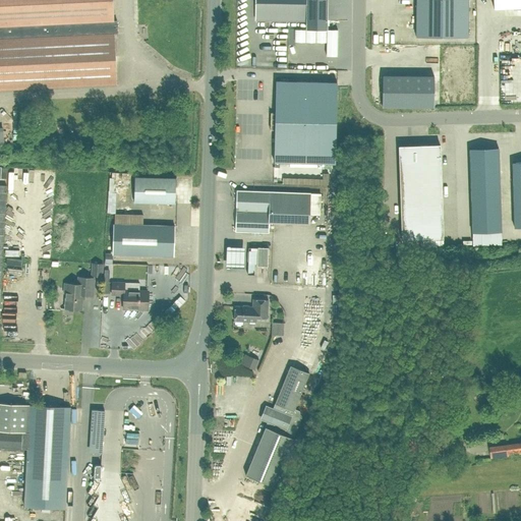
[(114,34),(117,34),(117,20),(113,20),(112,0),(0,0),(0,90),(116,84),(114,34)]
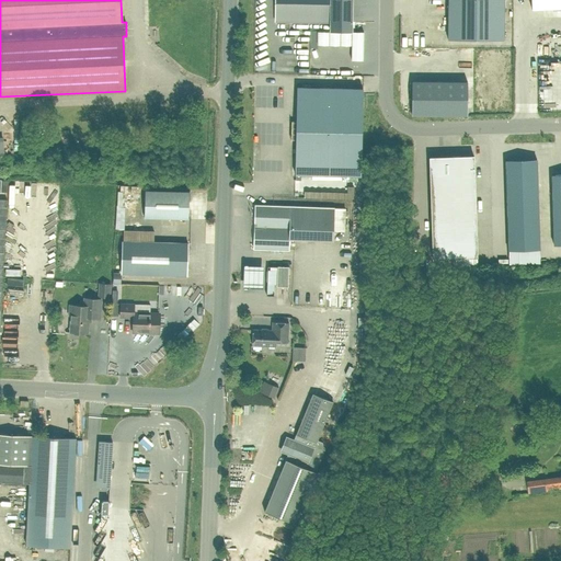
[(330,32),(352,32),(352,0),(275,0),(275,22),(330,23),(330,32)]
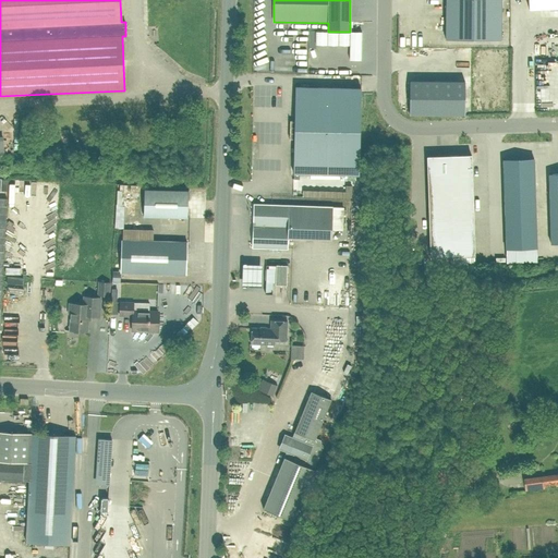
[(445,0),(446,39),(500,40),(500,0),(445,0)]
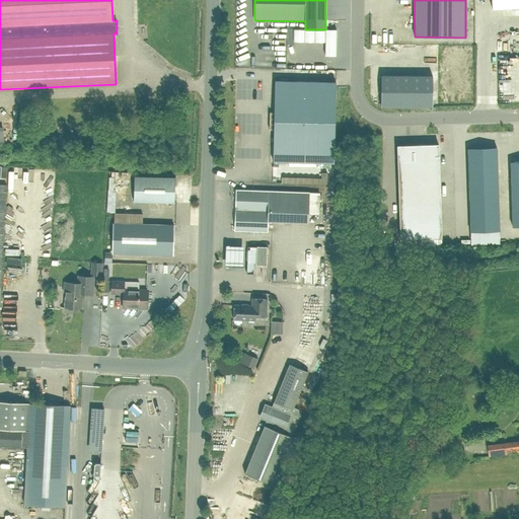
[(518,7),(518,0),(491,0),(492,8),(518,7)]
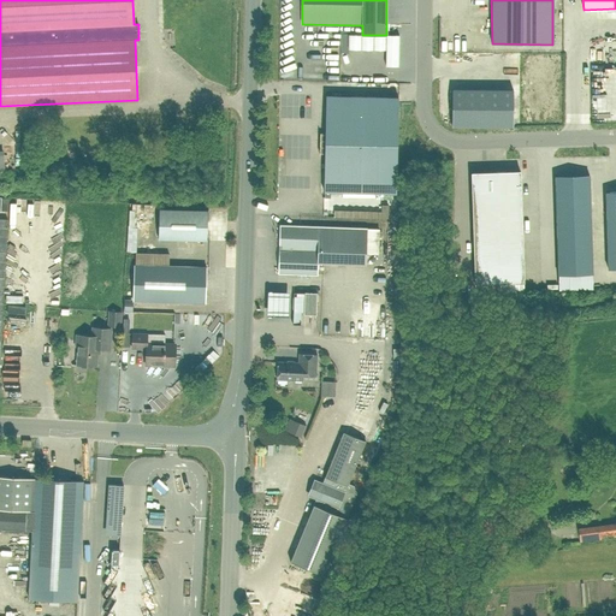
[(385,66),(398,66),(398,36),(386,35),(385,66)]
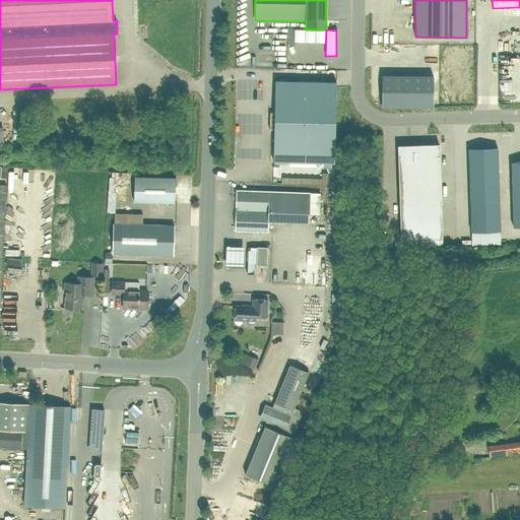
[(248,52),(241,57),(247,66),(254,61),(248,52)]
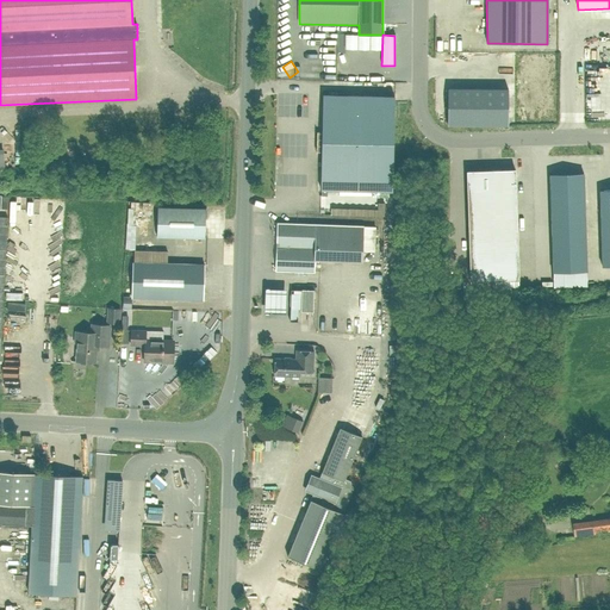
[(508,89),(448,88),(447,125),(508,125),(508,89)]
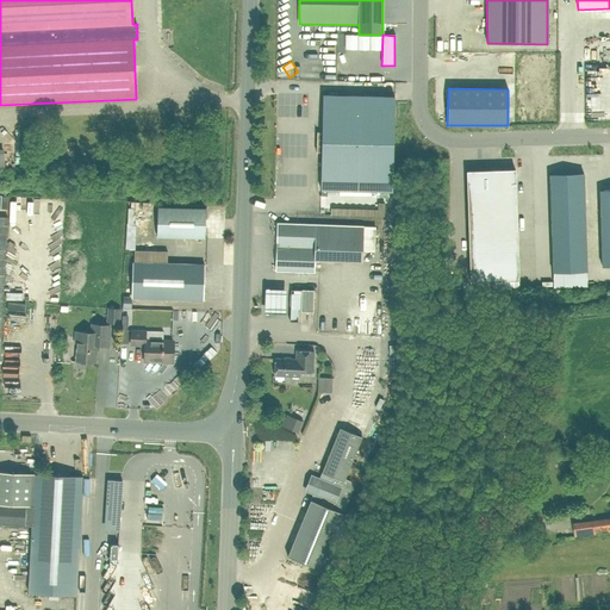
[(394,97),(323,94),(321,190),(392,192),(394,97)]
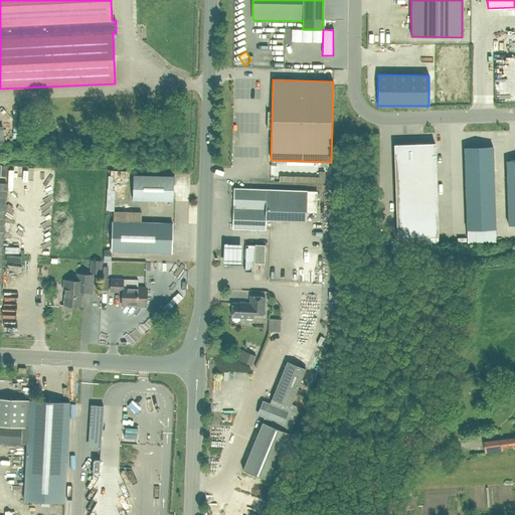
[(393,144),(397,237),(439,236),(435,143),(393,144)]
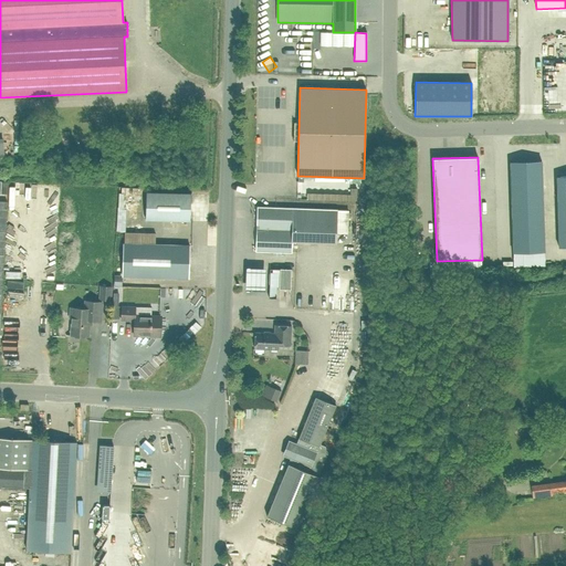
[(542,160),(510,161),(513,253),(544,252),(542,160)]
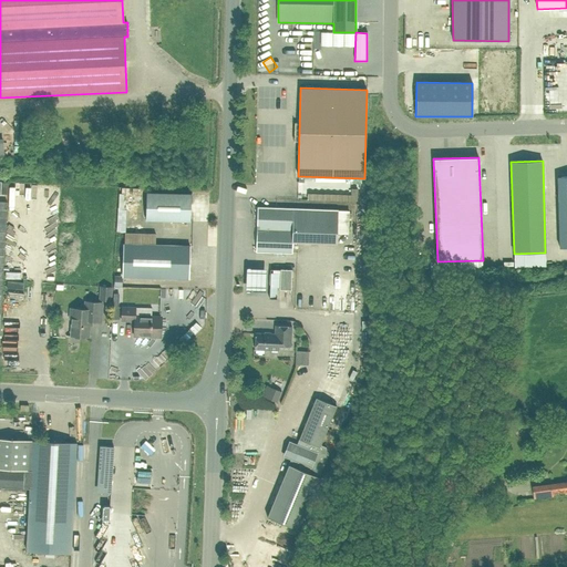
[(566,176),(557,177),(559,248),(566,247),(566,176)]
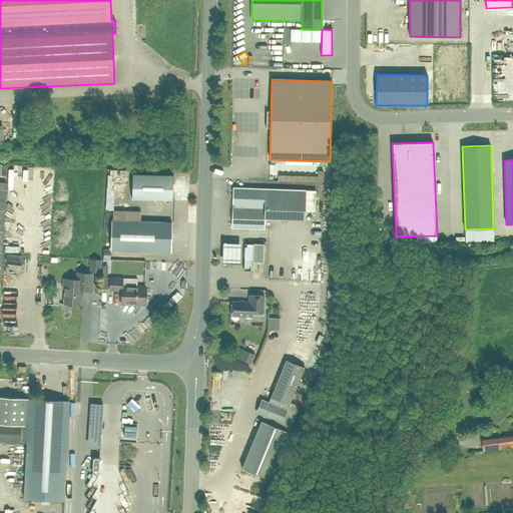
[(131,199),(172,200),(173,175),(132,174),(131,199)]
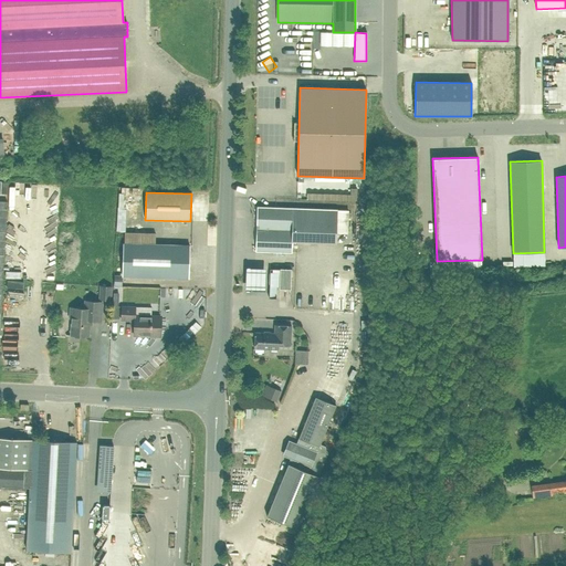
[(336,243),(336,233),(347,233),(348,210),(337,210),(337,209),(257,207),(255,251),(292,253),(292,242),(336,243)]
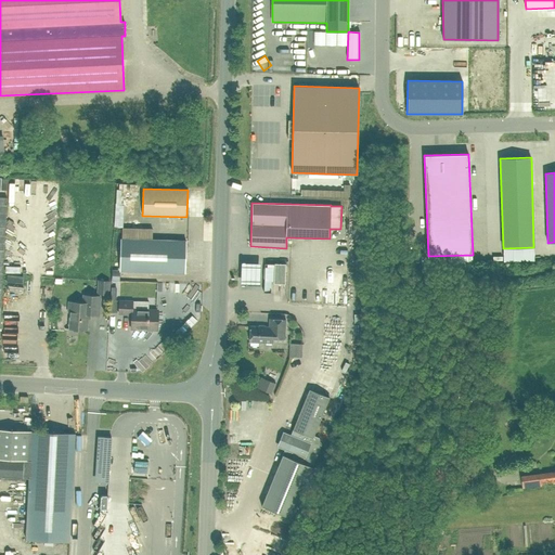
[(123,226),(123,235),(153,235),(153,226),(123,226)]
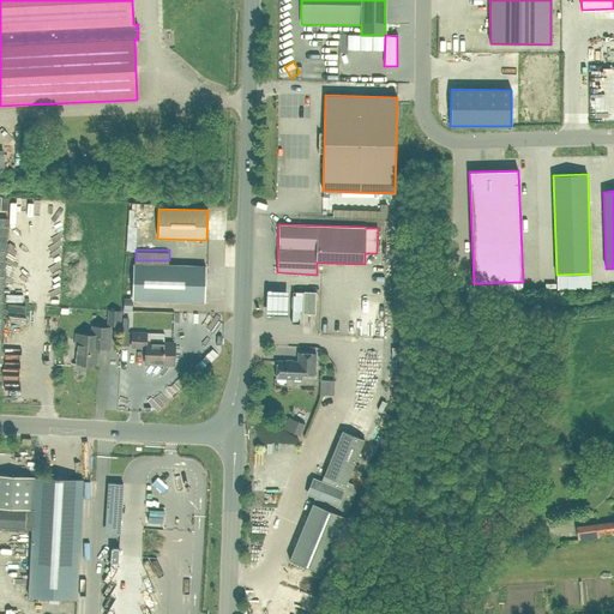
[(133,300),(205,302),(205,266),(133,264),(133,300)]
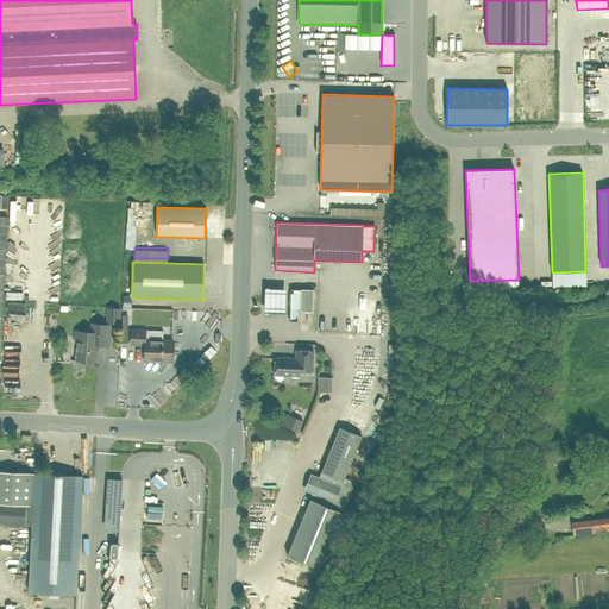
[(290,289),(289,321),(296,321),(297,311),(313,312),(313,289),(301,289),(290,289)]
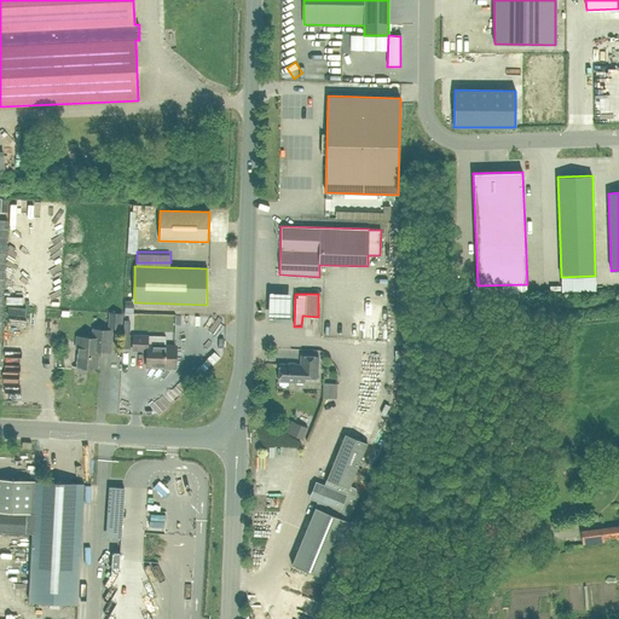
[(291,298),(270,298),(268,322),(291,323),(291,298)]
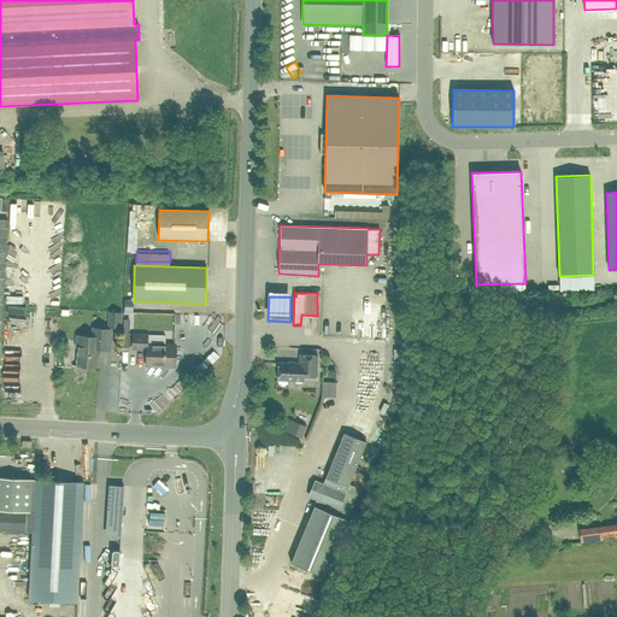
[(109,327),(121,327),(122,312),(110,312),(109,327)]
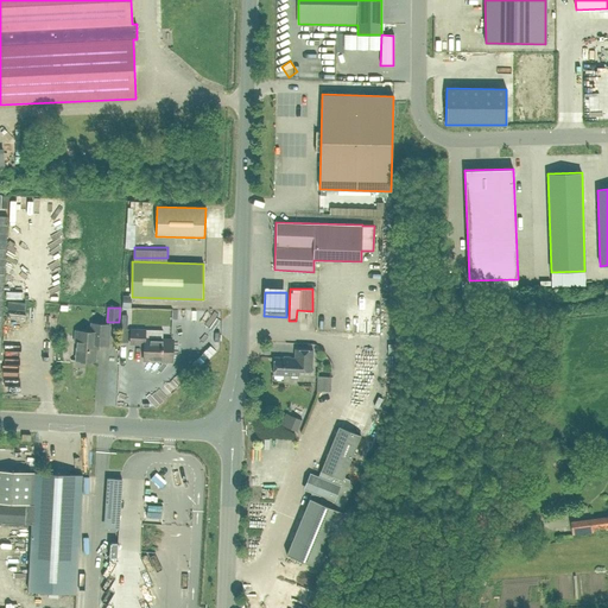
[(96,344),(108,344),(109,325),(92,324),(90,333),(75,331),(75,342),(77,342),(76,360),(95,361),(96,344)]
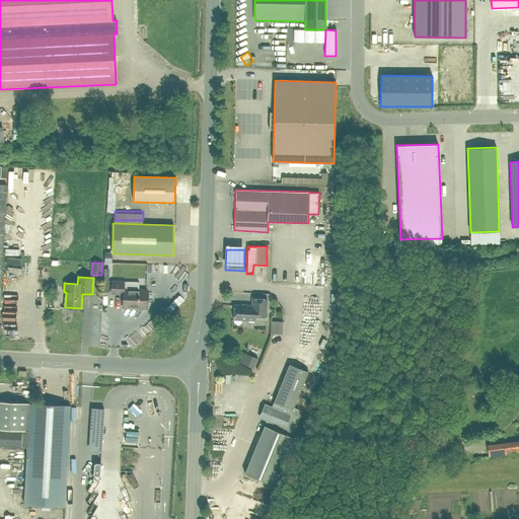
[(123,307),(146,308),(146,290),(138,290),(139,289),(124,289),(124,282),(112,281),(112,293),(123,294),(123,307)]
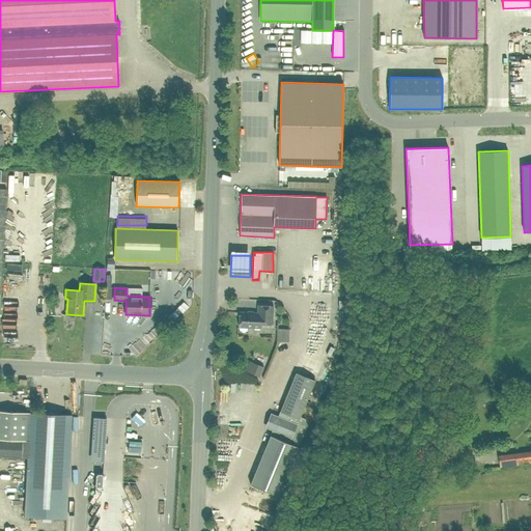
[(272,325),(273,306),(257,305),(257,312),(240,311),(239,327),(260,328),(261,324),(272,325)]
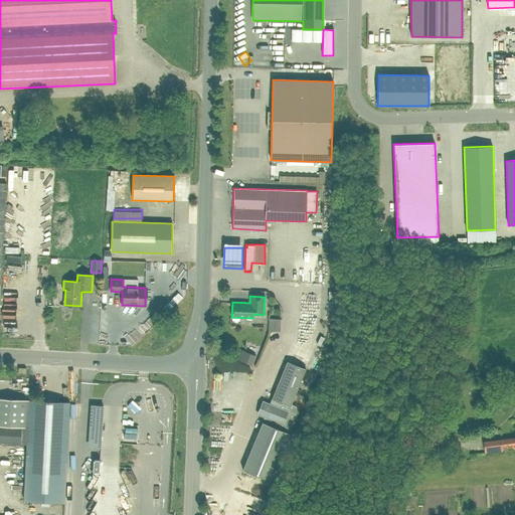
[(307,305),(310,315),(313,314),(316,326),(322,325),(317,302),(307,305)]
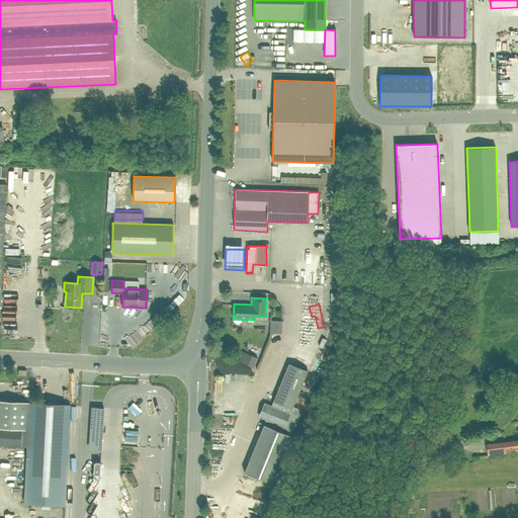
[(288,363),(271,406),(266,404),(261,417),(265,419),(244,471),(276,485),(295,437),(291,435),(299,414),(297,408),(292,407),(308,370),(288,363)]
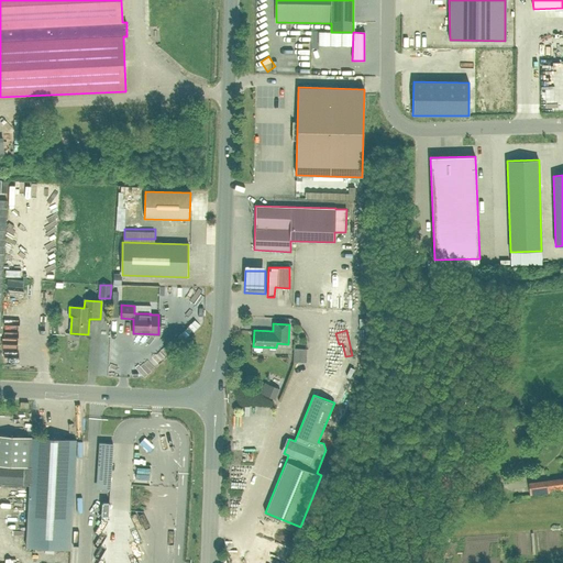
[(0,434),(0,483),(30,485),(26,548),(70,550),(76,441),(76,439),(0,434)]
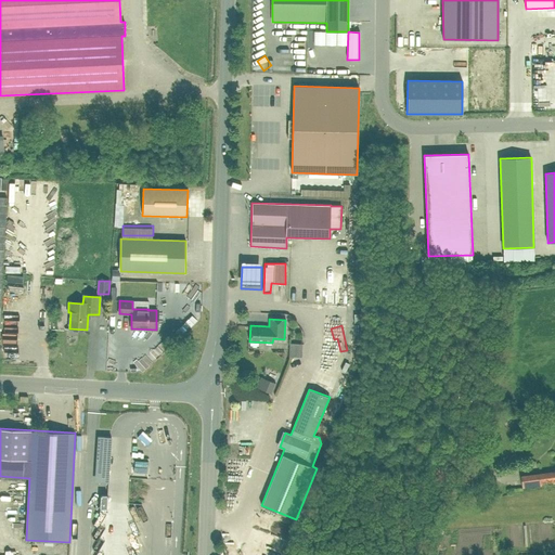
[(110,463),(111,437),(98,436),(97,462),(110,463)]
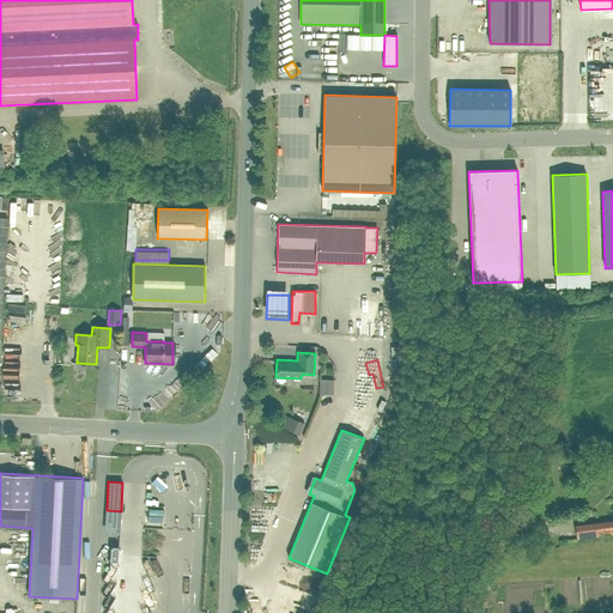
[(587,536),(595,535),(612,532),(612,519),(593,522),(593,523),(586,523),(574,525),(574,532),(576,530),(577,539),(588,538),(587,536)]
